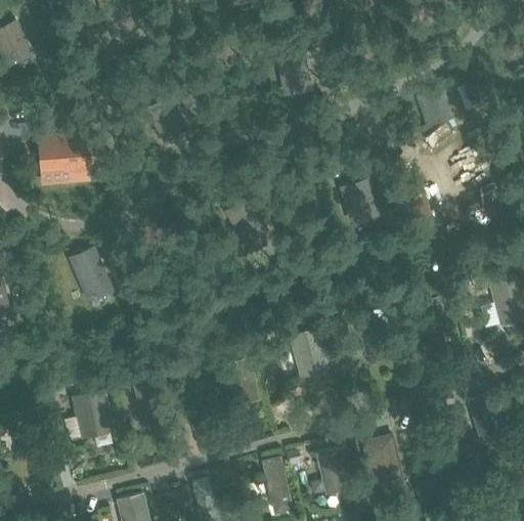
[(98,0),(110,37),(139,28),(129,0),(98,0)]
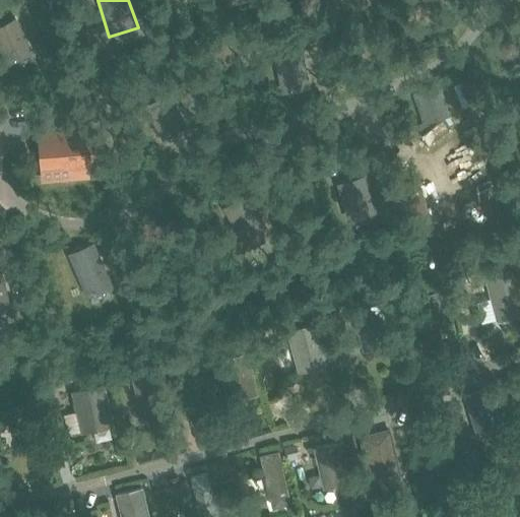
[(16,19),(0,27),(0,50),(8,66),(35,53),(16,19)]
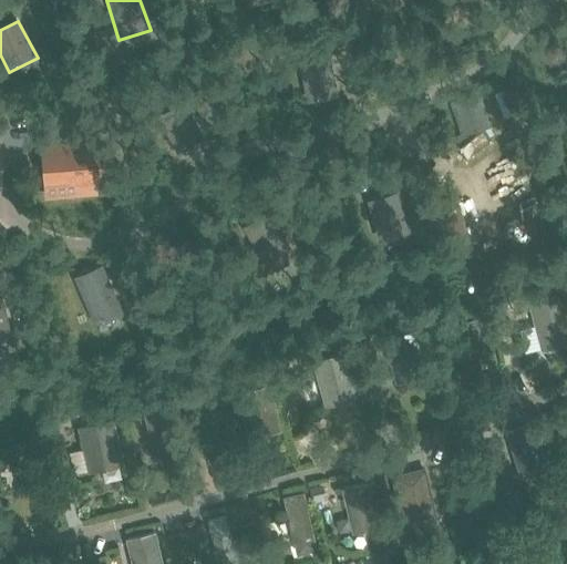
[(301,63),(308,105),(339,98),(330,55),(301,63)]
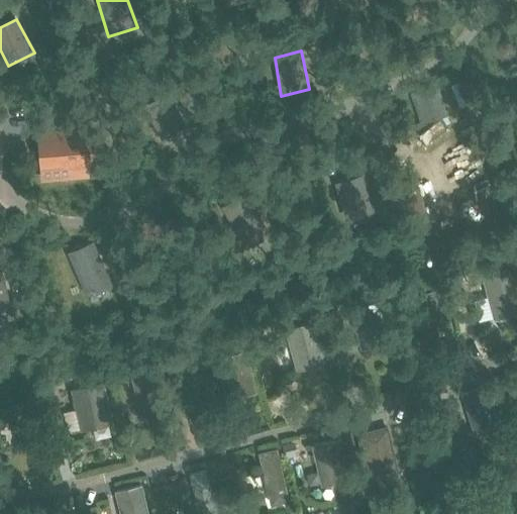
[(437,86),(412,94),(420,124),(447,116),(437,86)]
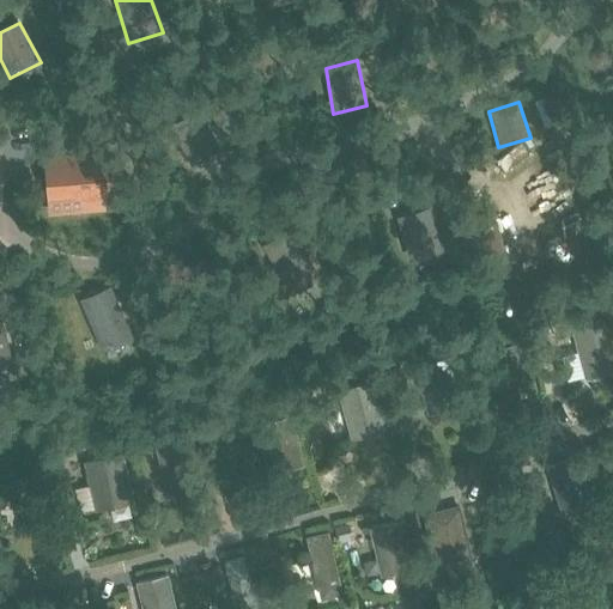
[(105,158),(44,162),(47,202),(86,199),(87,212),(109,211),(105,158)]
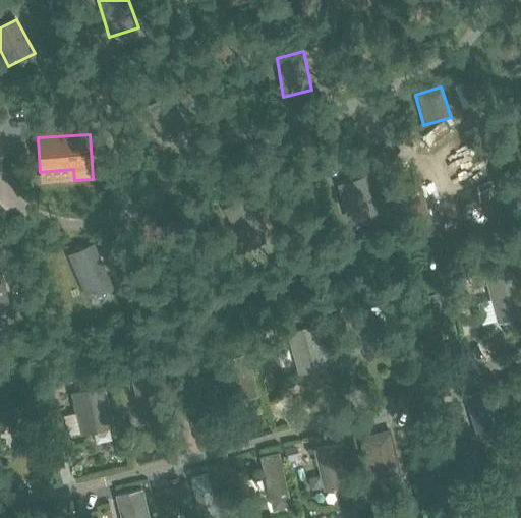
[(348,222),(377,215),(364,178),(338,185),(348,222)]
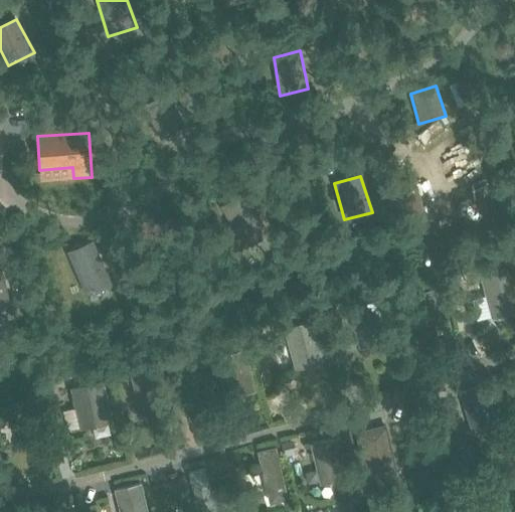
[(244,248),(270,235),(245,193),(222,207),(244,248)]
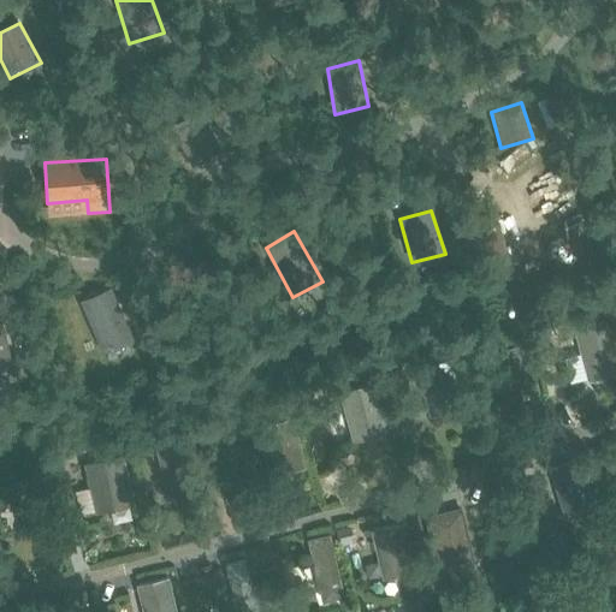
[(104,354),(135,340),(112,289),(81,302),(104,354)]
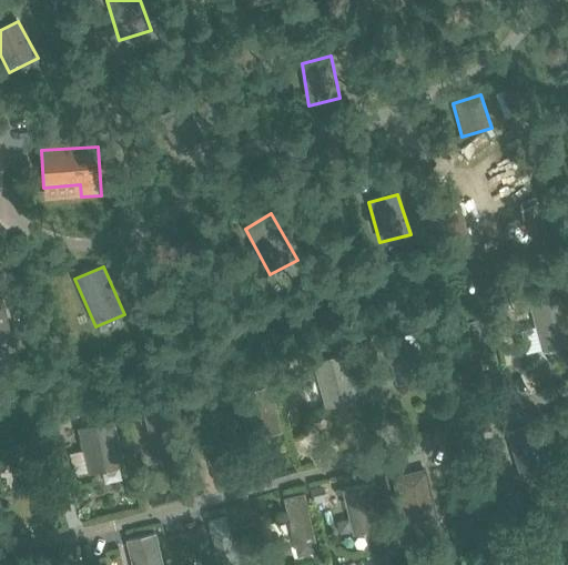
[(0,343),(13,340),(0,289),(0,343)]
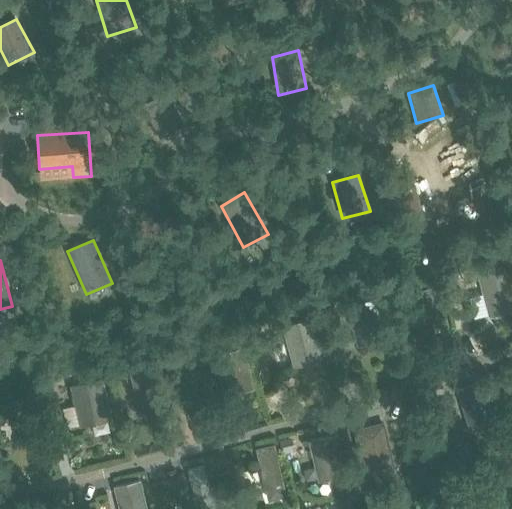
[(511,279),(509,269),(480,277),(491,318),(511,312),(511,279)]
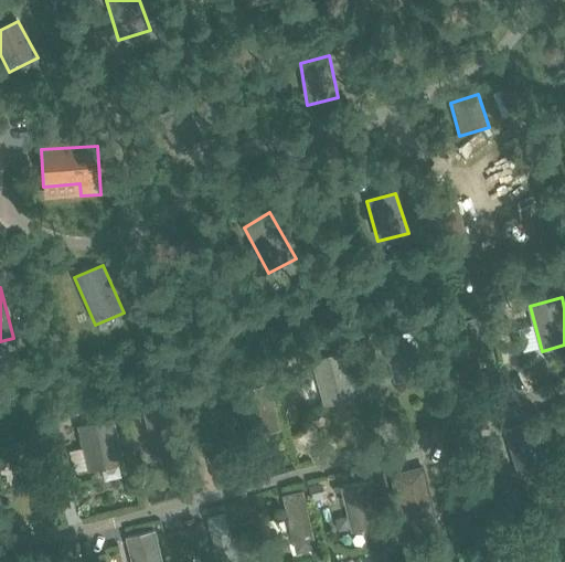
[(486,316),(454,325),(465,370),(497,362),(486,316)]
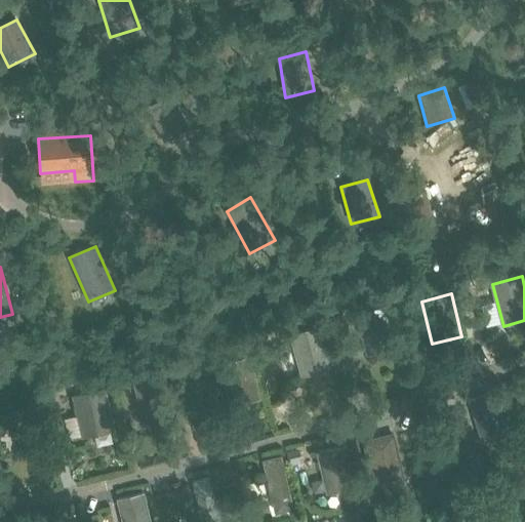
[(387,307),(357,315),(367,357),(397,350),(387,307)]
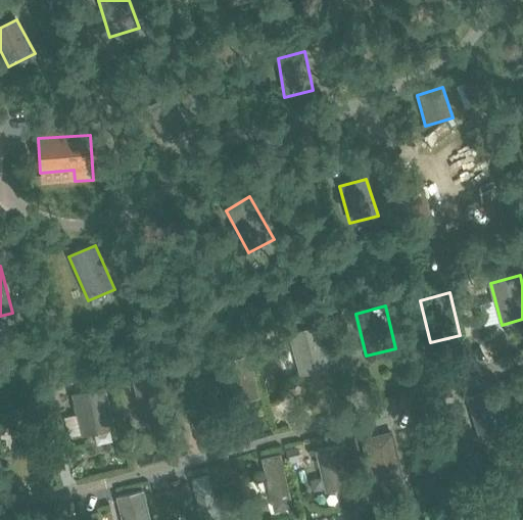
[(321,326),(291,334),(302,376),(332,368),(321,326)]
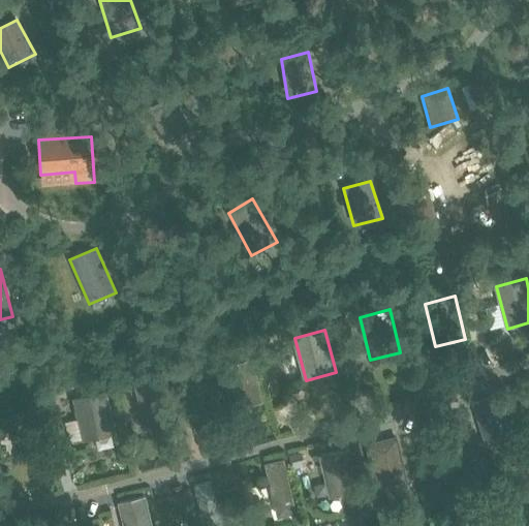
[(255,360),(224,367),(234,409),(265,402),(255,360)]
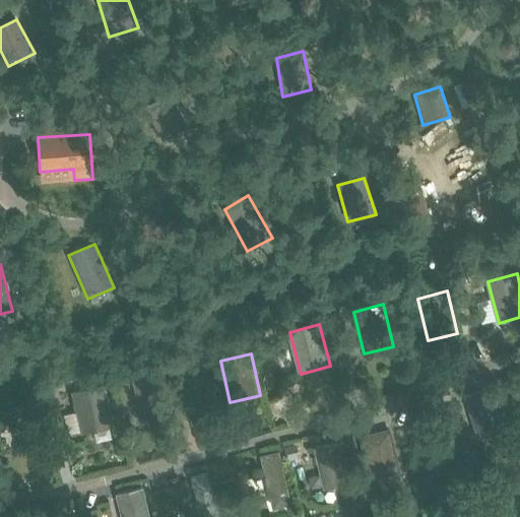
[(164,366),(134,374),(144,411),(174,404),(164,366)]
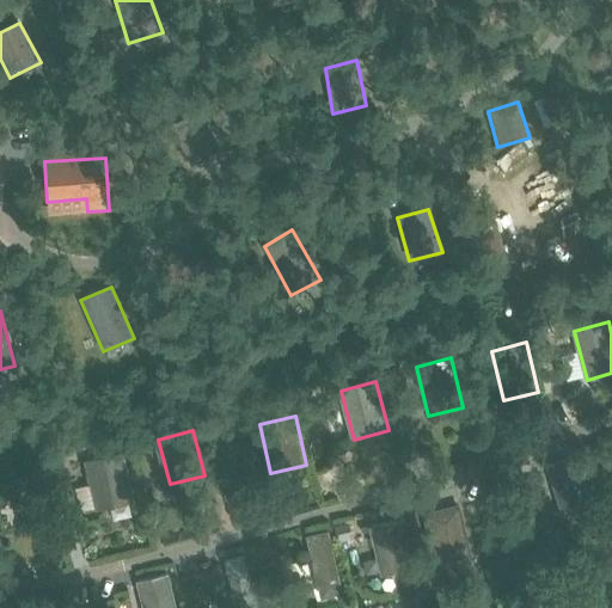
[(124,453),(89,462),(101,510),(138,501),(124,453)]
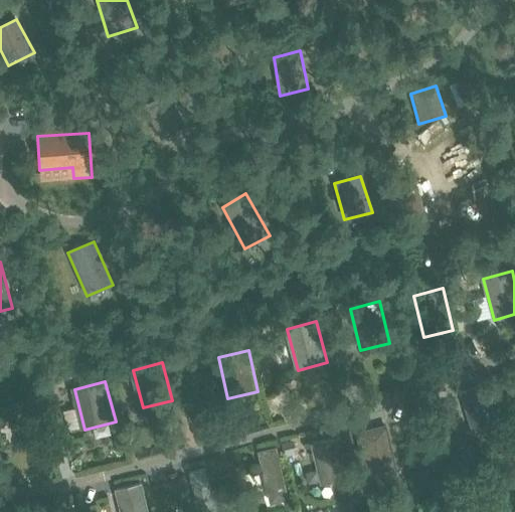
[(491,384),(460,393),(473,434),(504,423),(491,384)]
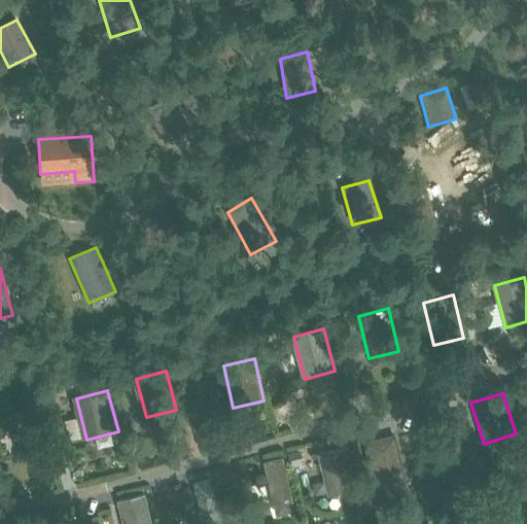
[(39,454),(28,412),(0,418),(0,437),(15,433),(23,458),(39,454)]
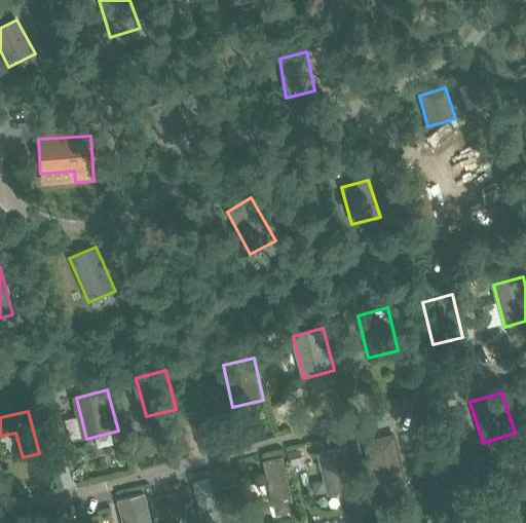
[(396,435),(364,443),(375,487),(406,479),(396,435)]
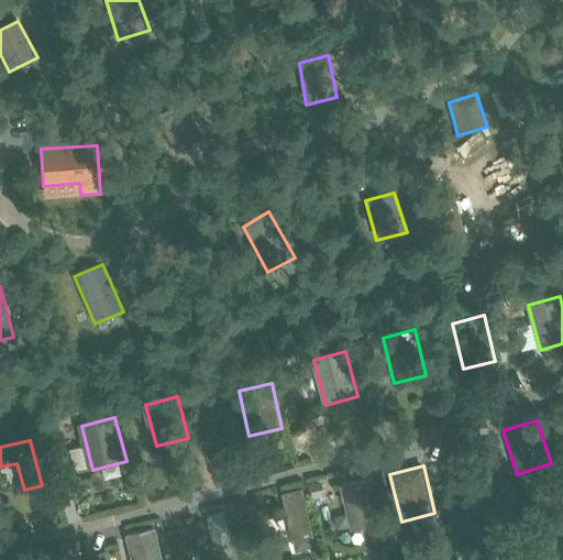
[(372,479),(341,486),(352,531),(383,524),(372,479)]
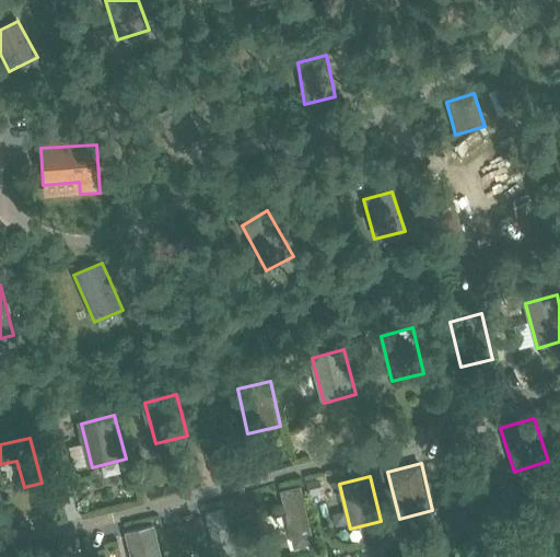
[(300,490),(281,495),(293,548),(313,544),(300,490)]
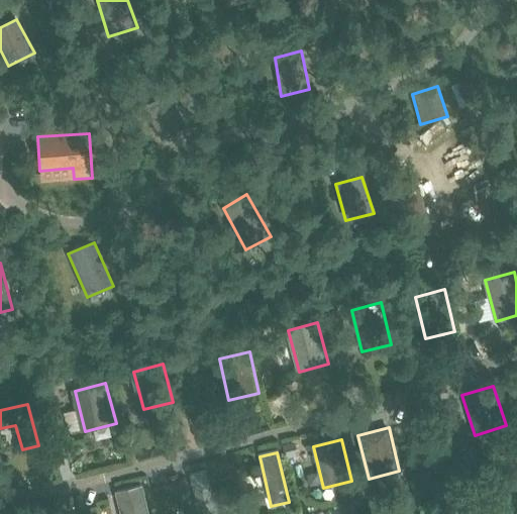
[(15,485),(24,479),(13,460),(4,467),(15,485)]
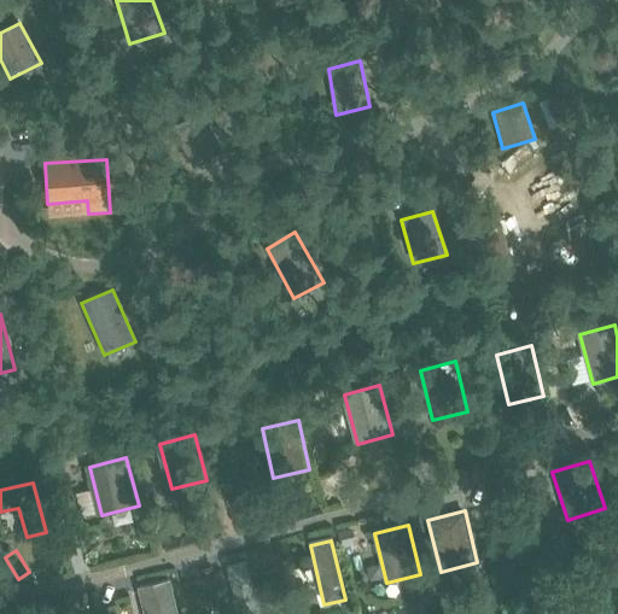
[(246,565),(227,571),(237,613),(258,613),(246,565)]
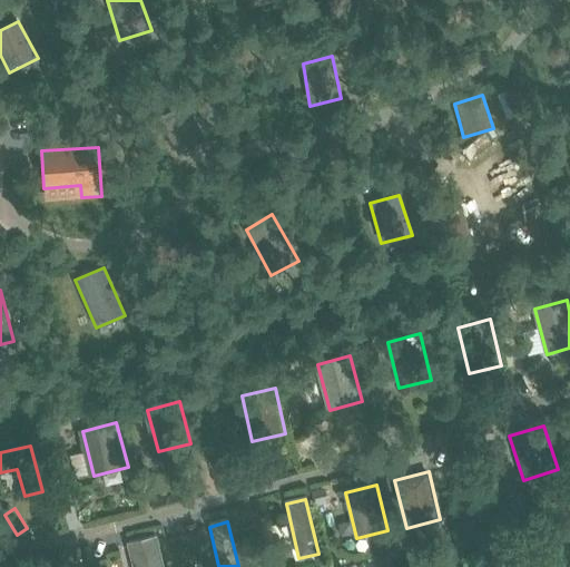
[(163,566),(156,537),(126,544),(130,566),(163,566)]
